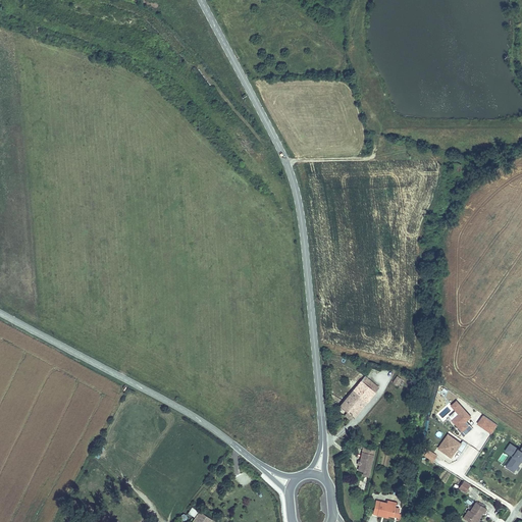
[(368,367),(360,377),(374,388),(381,377),(368,367)]
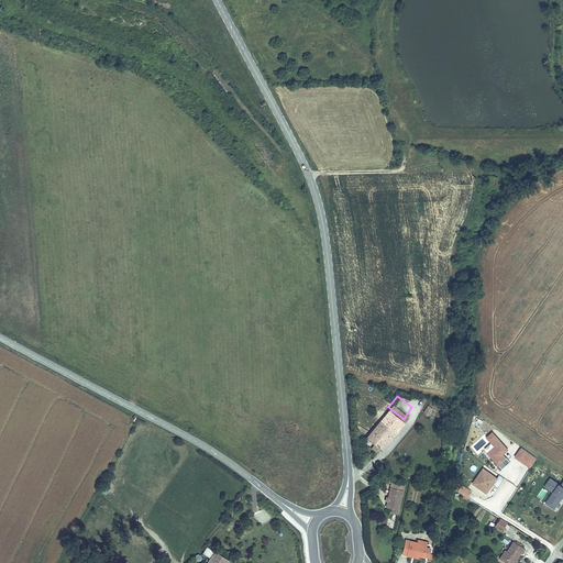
[(428,406),(422,411),(426,416),(432,410),(428,406)]
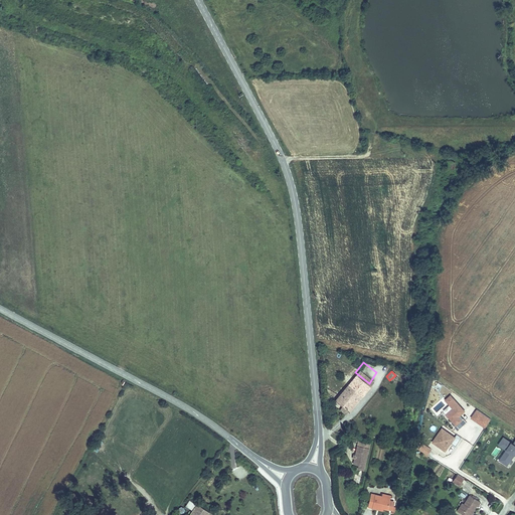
[(369,383),(355,372),(337,397),(343,402),(350,407),(369,383)]
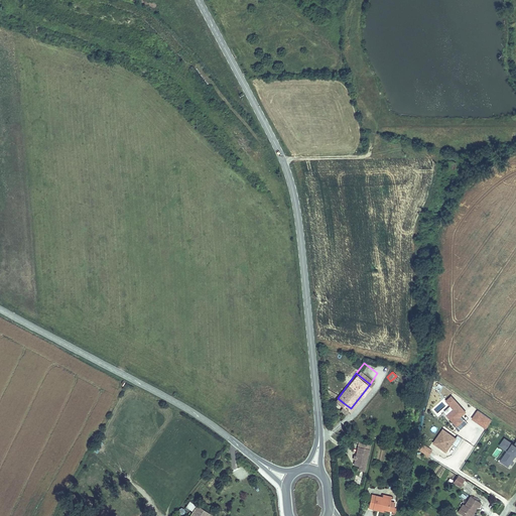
[(461,419),(465,415),(450,400),(445,404),(454,412),(446,418),(453,424),(450,426),(455,430),(457,428),(460,432),(467,426),(464,422),(462,424),(459,420),(461,419)]
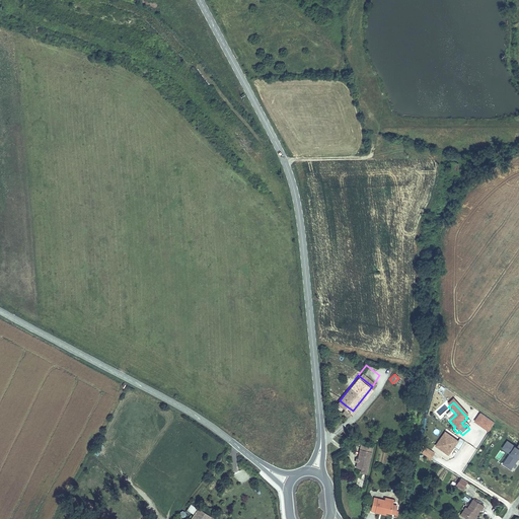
[(494,425),(480,416),(474,424),(489,434),(494,425)]
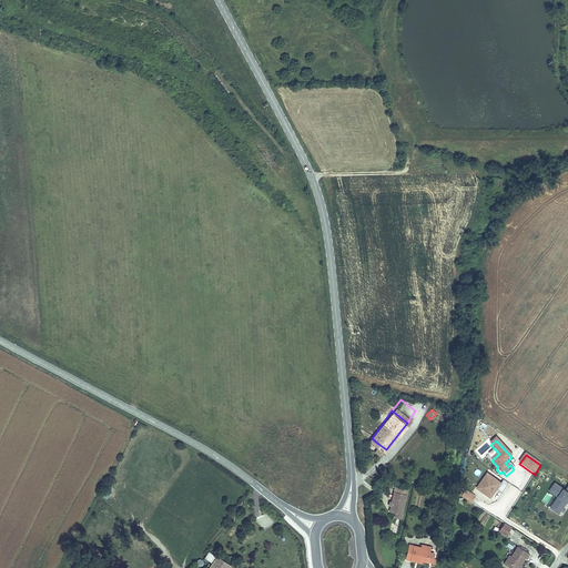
[(503,495),(508,485),(504,482),(501,485),(487,475),(480,486),(486,489),(484,494),(492,499),(497,490),(503,495)]
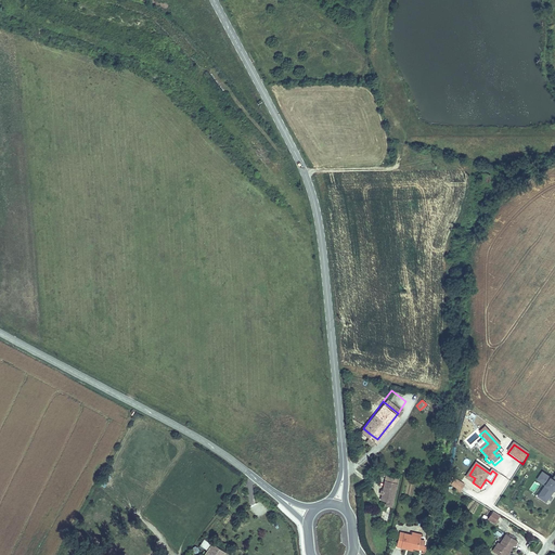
[(554,494),(554,480),(554,482),(544,475),(540,480),(551,488),(542,501),(549,505),(554,494)]
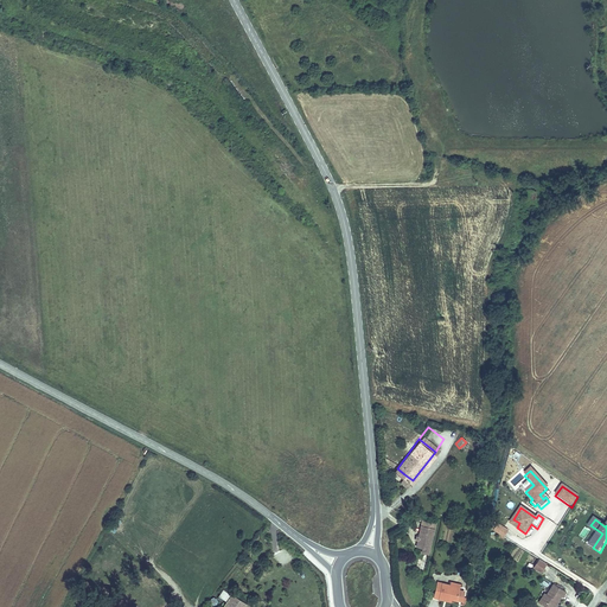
[(434,523),(421,521),(416,538),(415,538),(414,541),(416,541),(414,548),(419,550),(426,551),(434,523)]
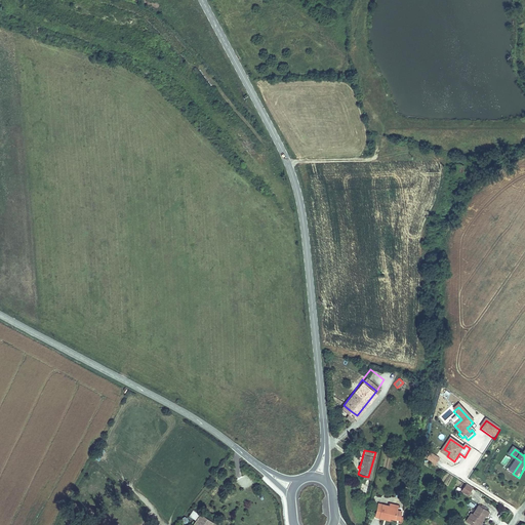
[(513,474),(521,461),(511,454),(510,456),(518,461),(511,472),(513,474)]
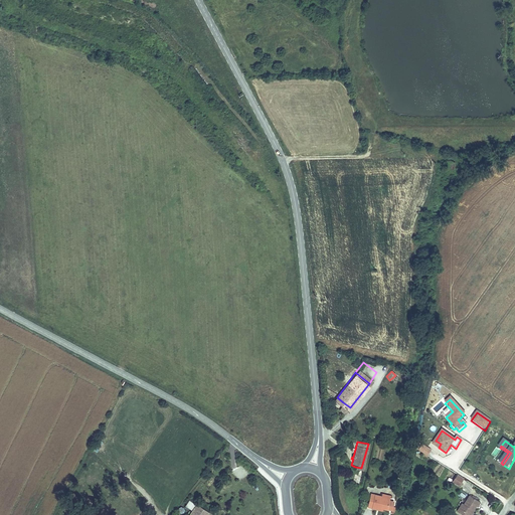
[(431,452),(422,447),(418,453),(427,458),(431,452)]
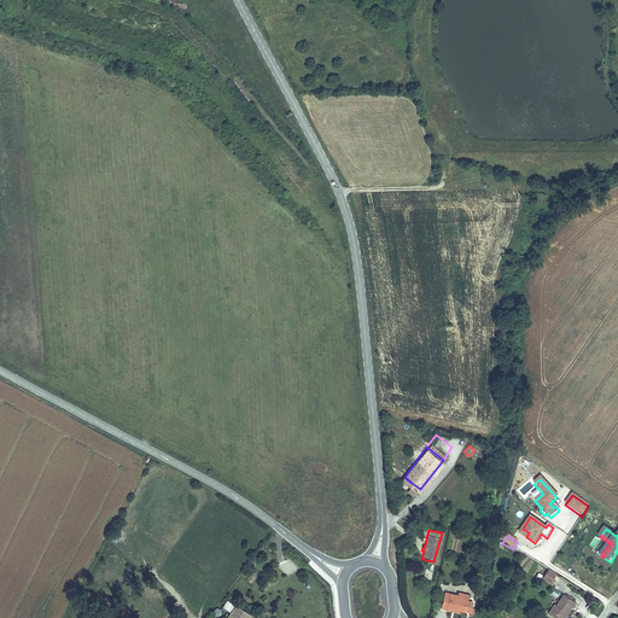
[(557,578),(548,573),(542,583),(551,587),(557,578)]
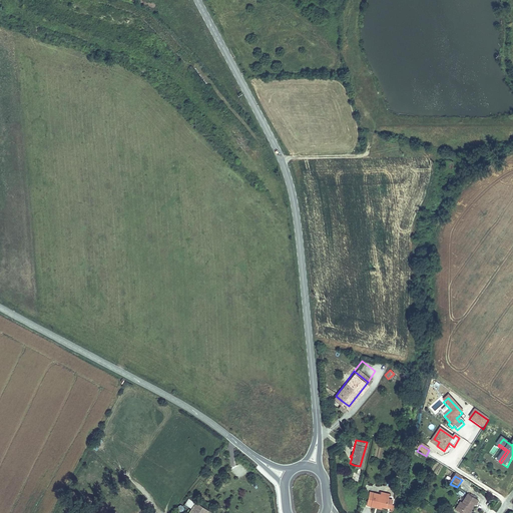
[(365,503),(370,504),(370,502),(382,505),(386,506),(388,495),(379,493),(368,490),(365,503)]
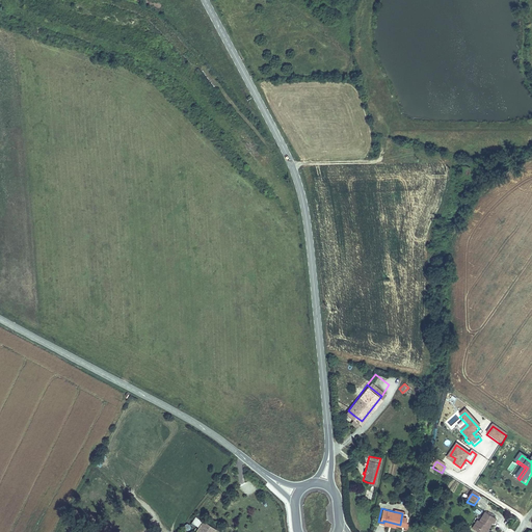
[(481,523),(475,531),(476,531),(487,531),(489,530),(493,525),(495,526),(498,521),(486,513),(481,523)]
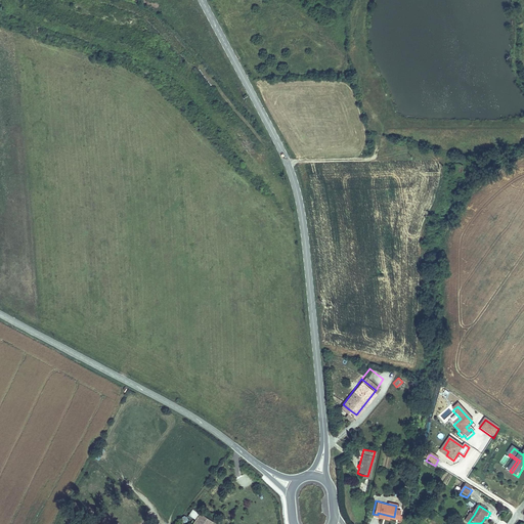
[(188,515),(195,519),(199,514),(192,509),(188,515)]
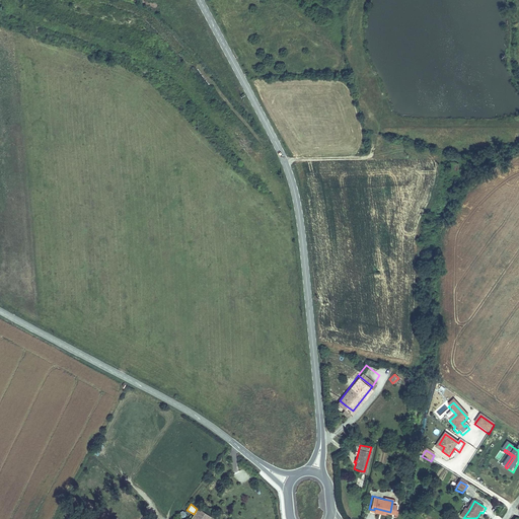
[(461,517),(463,518),(469,510),(466,508),(461,517)]
